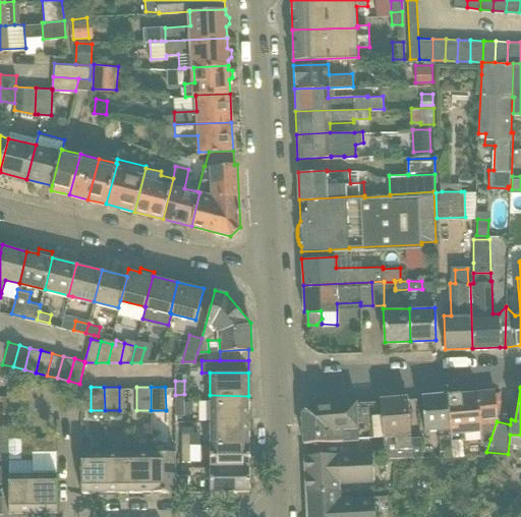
[(480,431),(481,440),(490,439),(497,421),(498,417),(495,390),(477,391),(480,432),(480,431)]
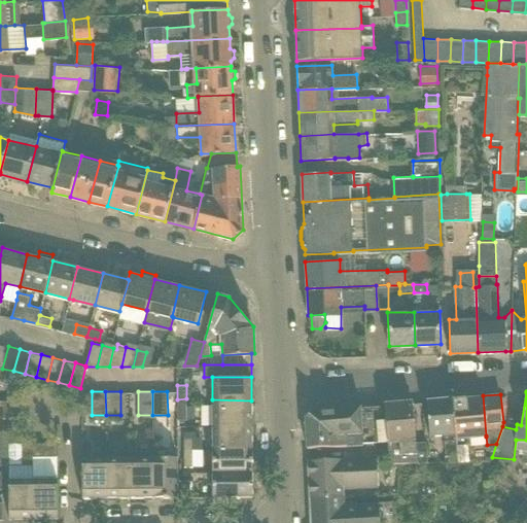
[(470,438),(486,437),(483,395),(452,398),(456,440),(456,444),(470,443),(470,438)]
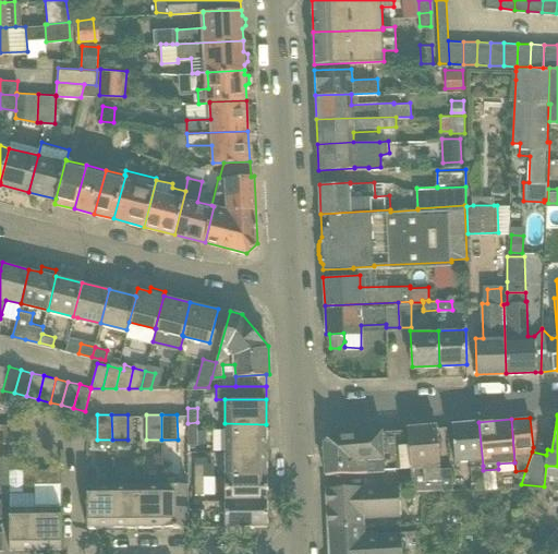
[(197,422),(187,423),(189,444),(197,444),(197,422)]
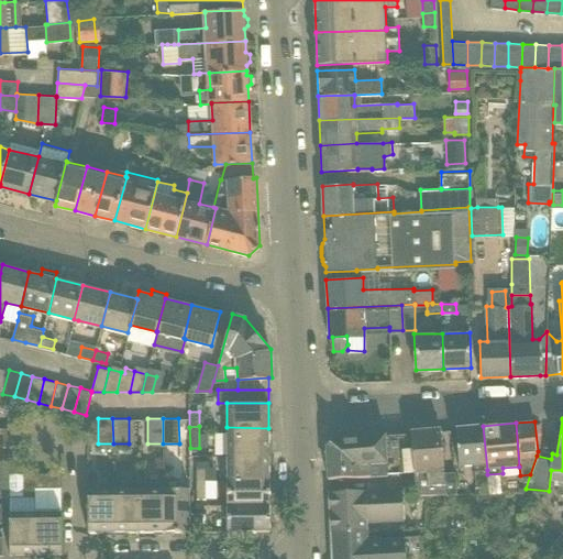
[(483,426),(455,428),(459,463),(473,462),(474,470),(487,470),(483,426)]
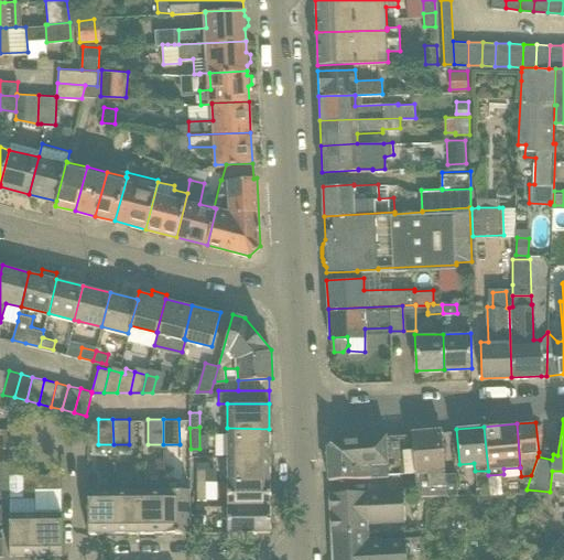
[(13,447),(13,440),(13,428),(3,428),(3,447),(13,447)]
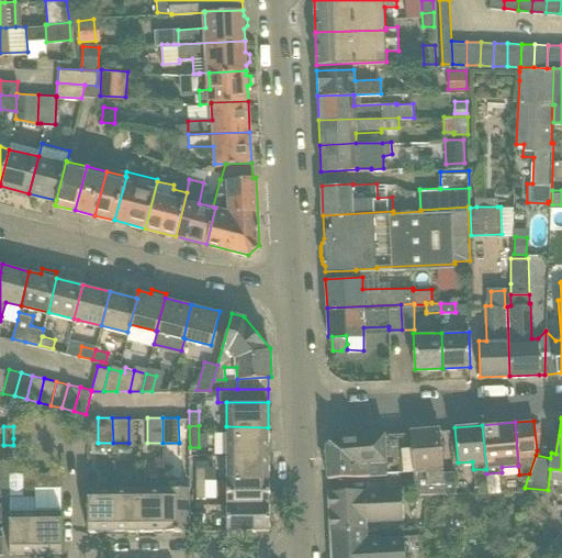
[(269,452),(268,427),(226,426),(226,450),(269,452)]
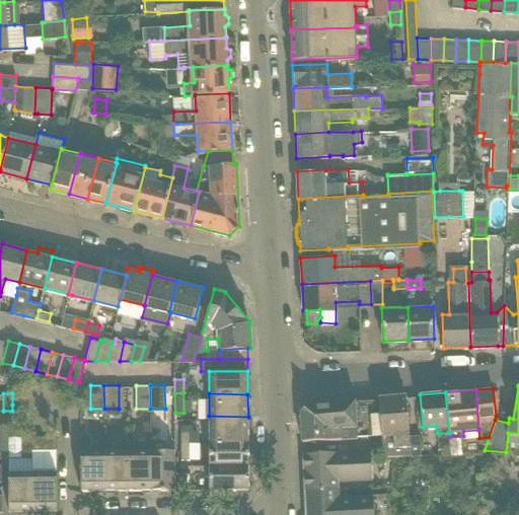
[(394,397),(394,396),(356,400),(358,435),(381,434),(383,454),(421,454),(419,434),(409,435),(405,396),(394,397)]
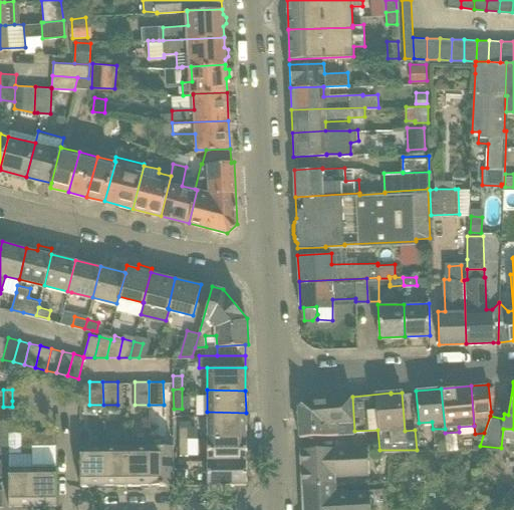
[(298,406),(300,436),(337,434),(337,432),(354,431),(352,397),(303,401),(298,406)]
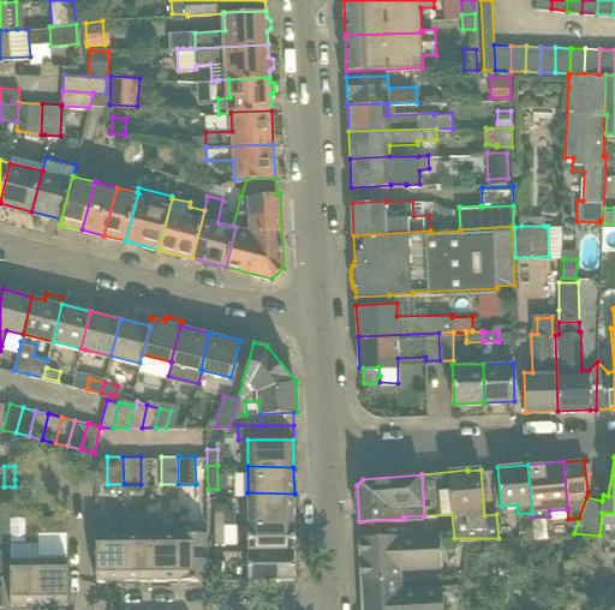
[(294,521),(294,494),(248,492),(249,520),(294,521)]
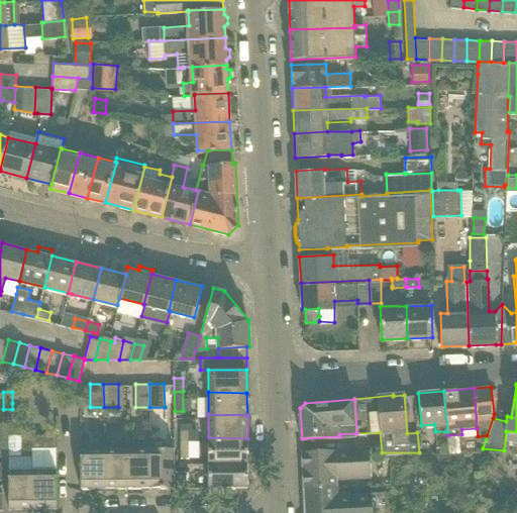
[(0,437),(8,437),(8,422),(8,421),(0,421),(0,437)]
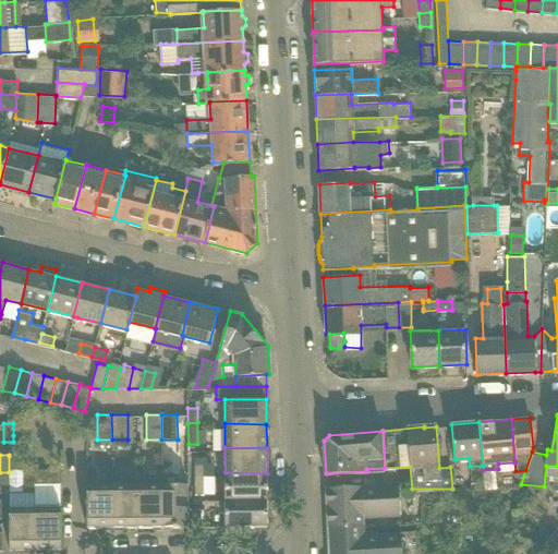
[(195,457),(195,471),(205,471),(205,457),(195,457)]
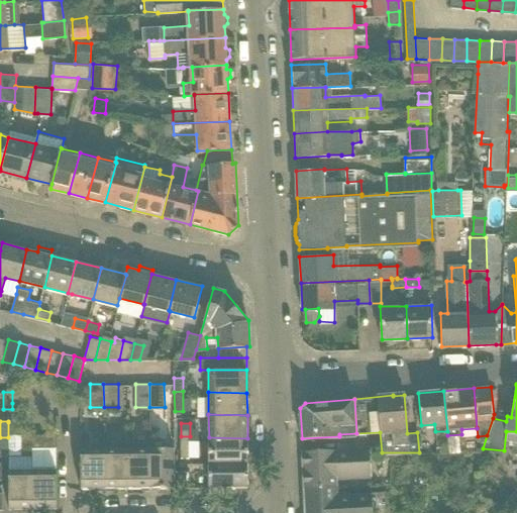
[(57,432),(32,433),(32,446),(57,446),(57,432)]
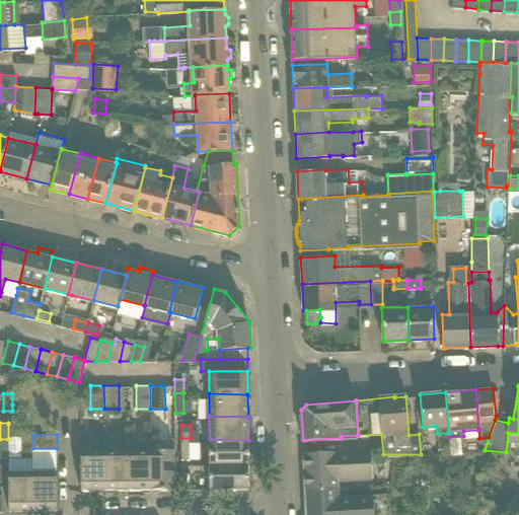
[(32,448),(32,435),(22,435),(22,449),(32,448)]
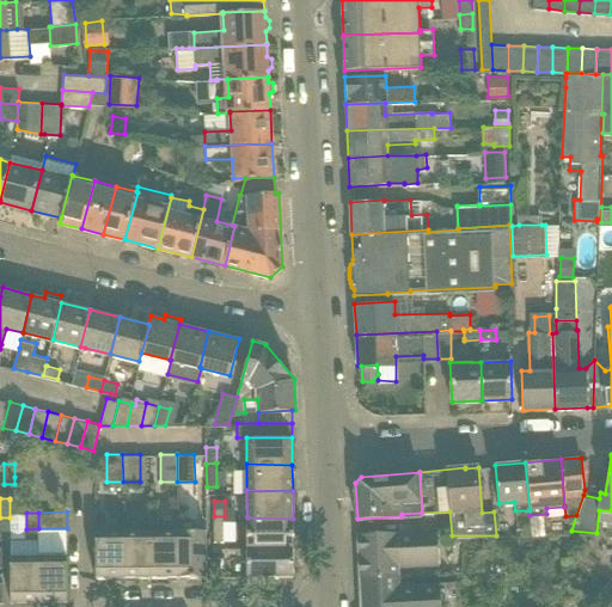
[(436,514),(438,528),(450,527),(450,513),(436,514)]
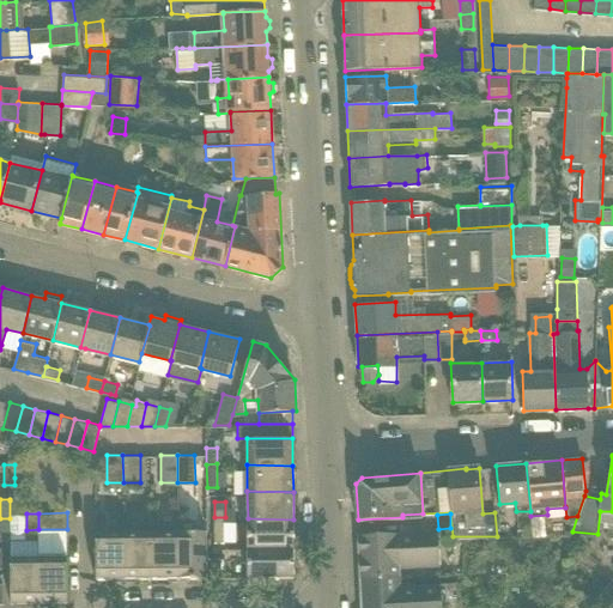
[(214,517),(214,541),(225,541),(225,517),(214,517)]
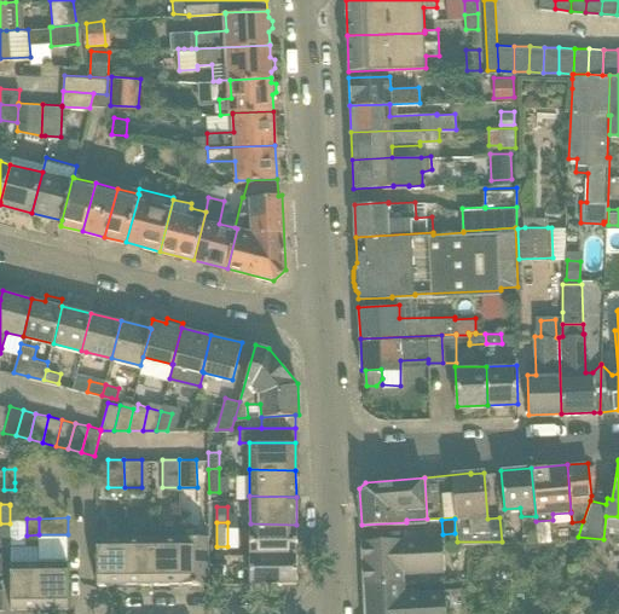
[(0,543),(10,544),(10,523),(0,523),(0,543)]
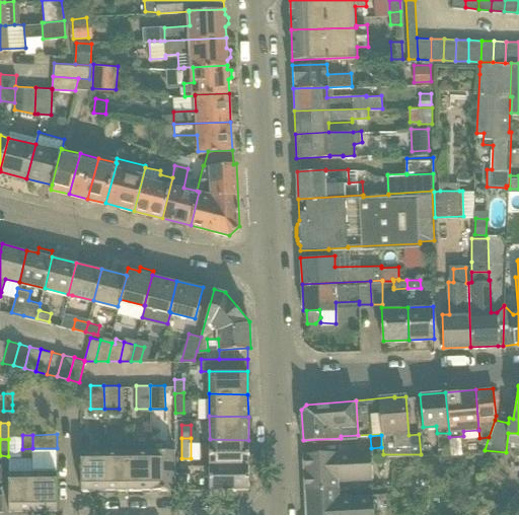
[(248,463),(248,440),(210,439),(210,462),(248,463)]
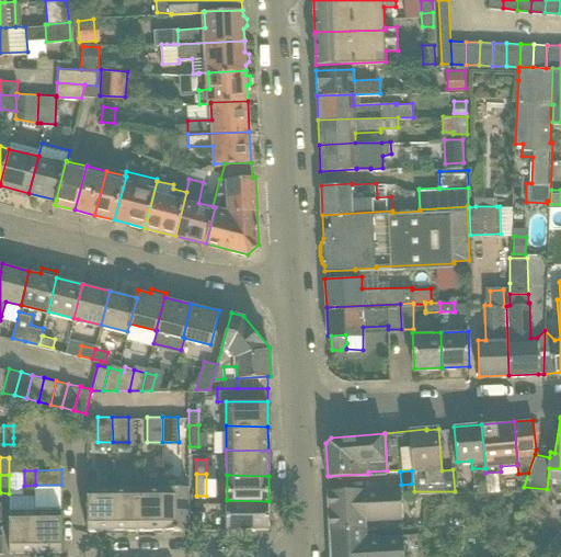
[(39,498),(59,498),(59,485),(39,486),(39,498)]
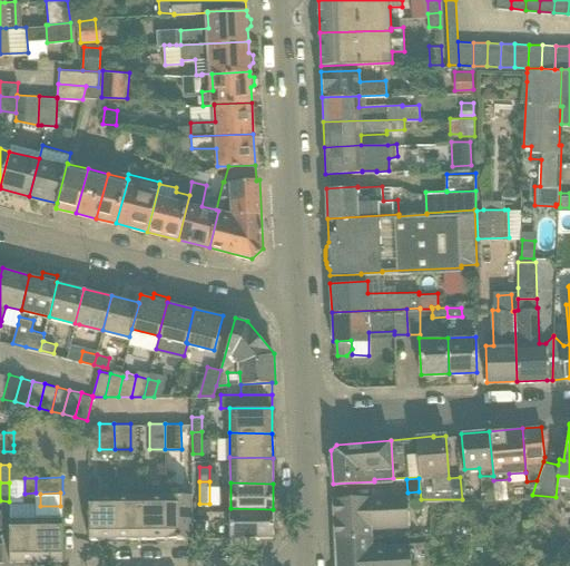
[(166,537),(193,537),(193,494),(166,495),(166,537)]
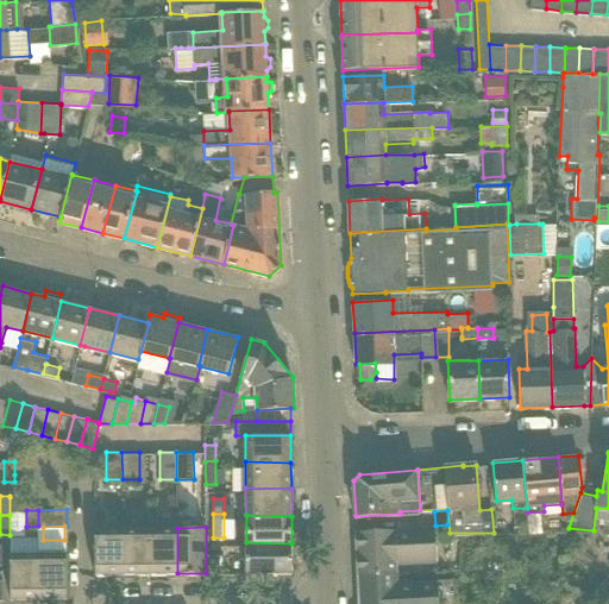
[(435,527),(356,530),(358,574),(397,572),(397,562),(437,561),(435,527)]
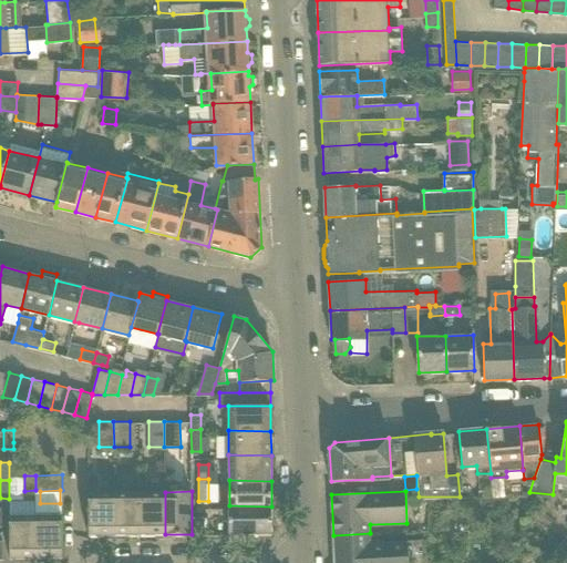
[(89,535),(93,535),(115,534),(114,492),(89,492),(89,535)]
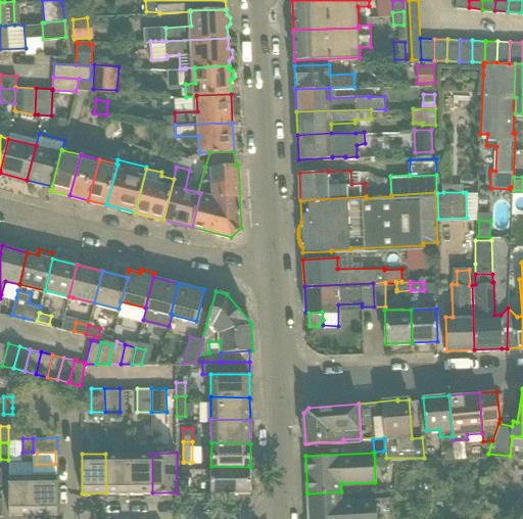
[(106,492),(129,492),(129,454),(105,454),(106,492)]
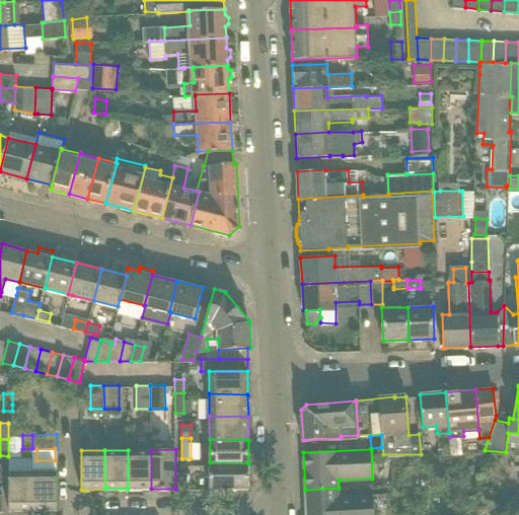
[(128,489),(151,489),(151,450),(128,450),(128,489)]
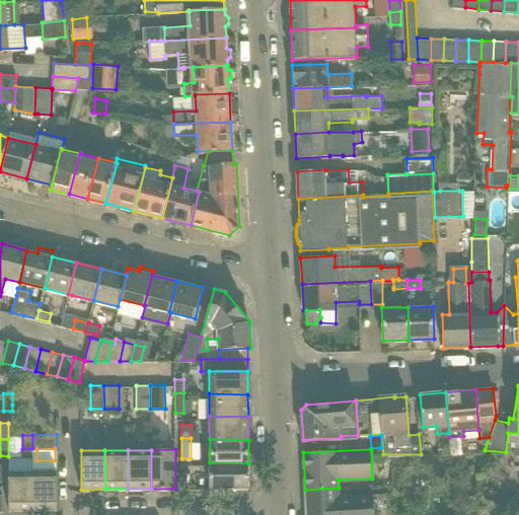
[(210,462),(210,489),(248,488),(248,463),(210,462)]
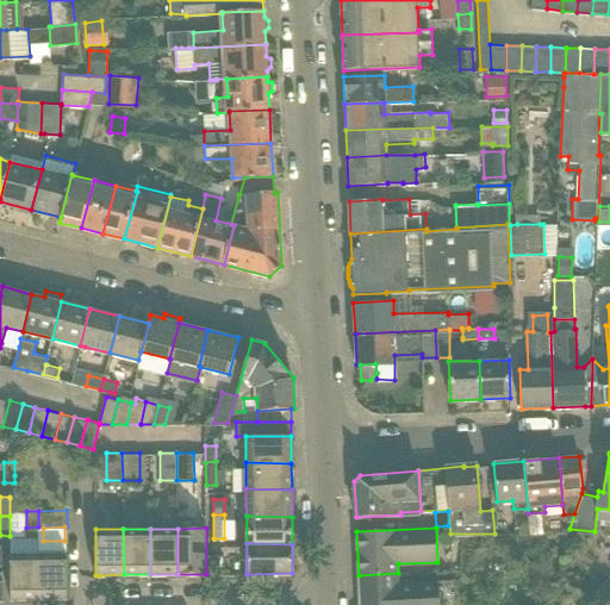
[(39,599),(61,599),(67,599),(67,553),(38,554),(39,599)]
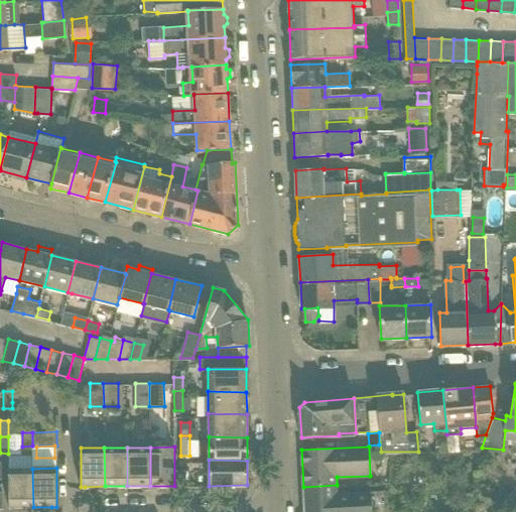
[(180,486),(184,486),(189,486),(188,468),(180,468),(180,486)]
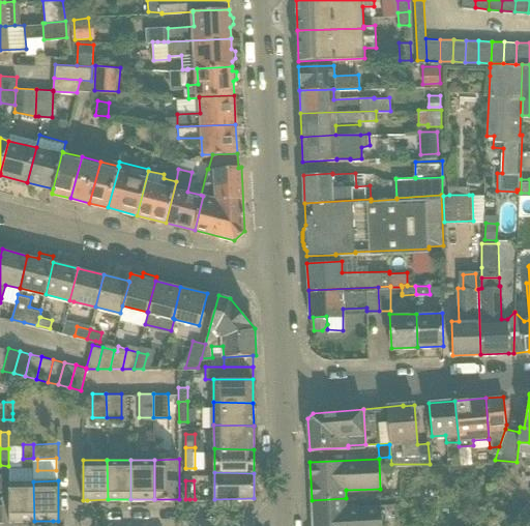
[(9,481),(9,521),(34,521),(33,481),(9,481)]
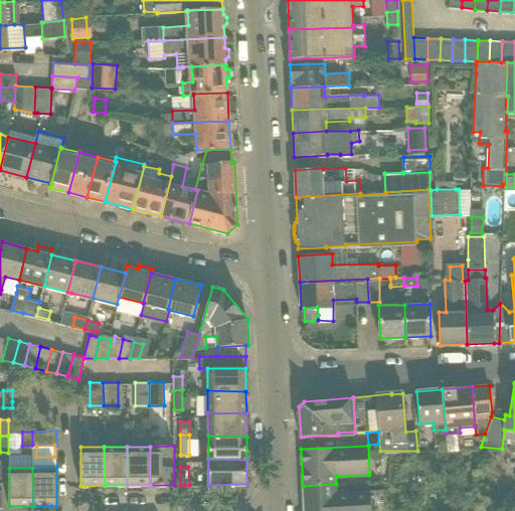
[(303,486),(304,510),(384,510),(384,490),(370,491),(370,492),(336,494),(336,484),(303,486)]
